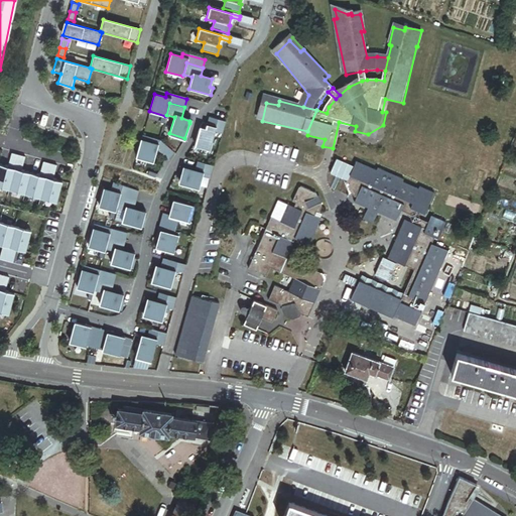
[(0,122),(6,125),(8,120),(0,116),(0,122)]
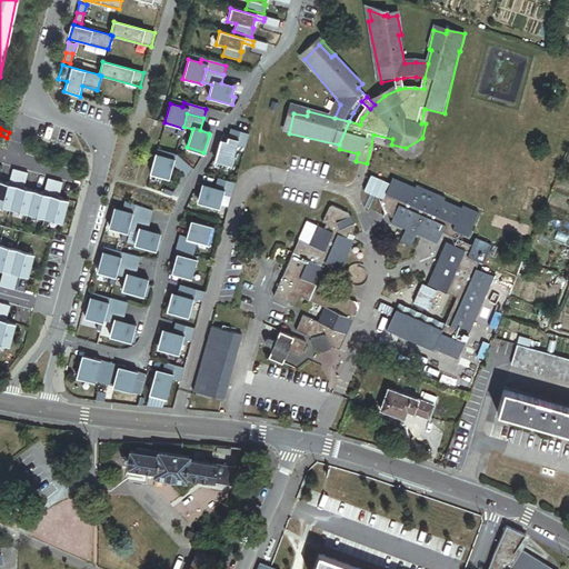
[(248,135),(229,130),(226,143),(220,141),(215,161),(231,166),(236,148),(245,150),(248,135)]
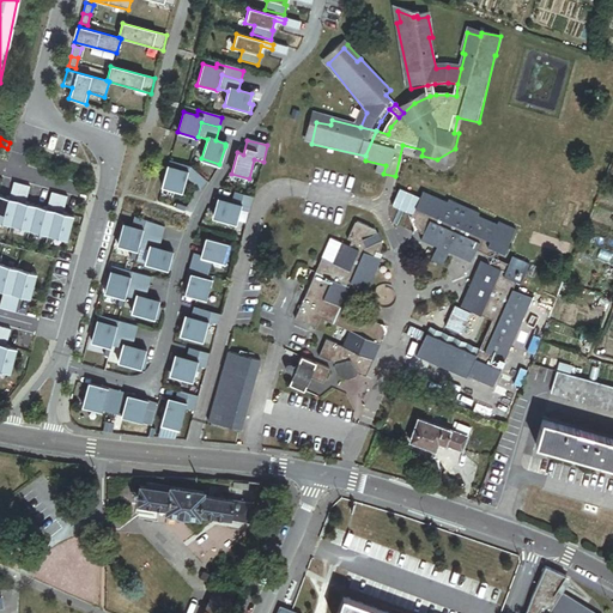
[(455,149),(437,159),(451,163),(455,149)]
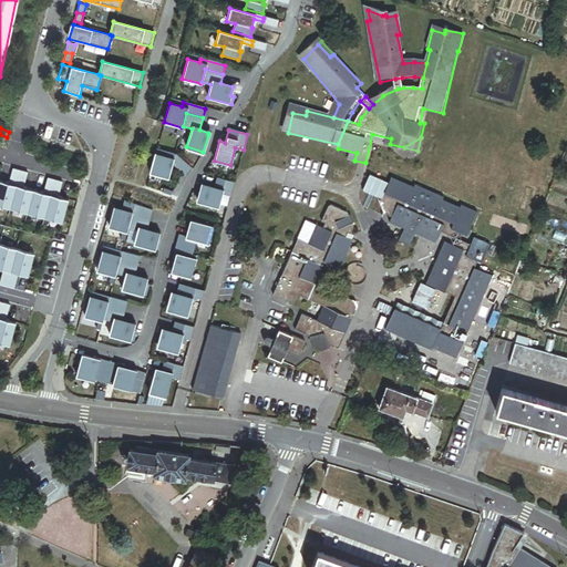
[(186,175),(193,166),(175,155),(168,153),(167,157),(155,154),(150,173),(167,178),(172,165),(186,175)]
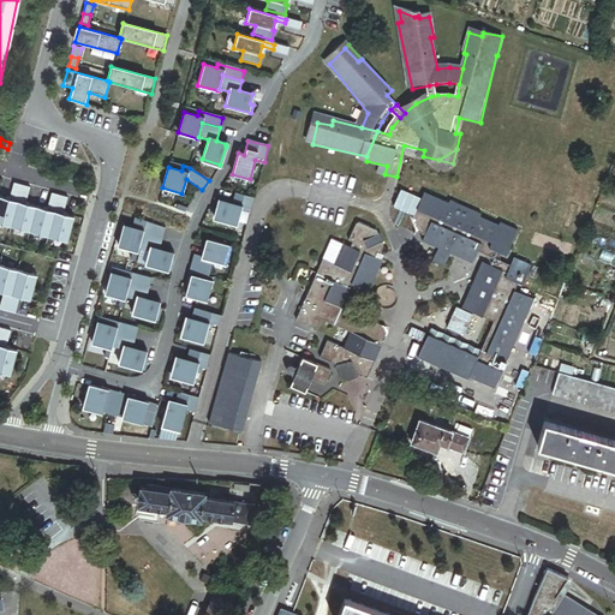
[(0,222),(10,226),(21,185),(13,184),(9,201),(0,198),(0,222)]
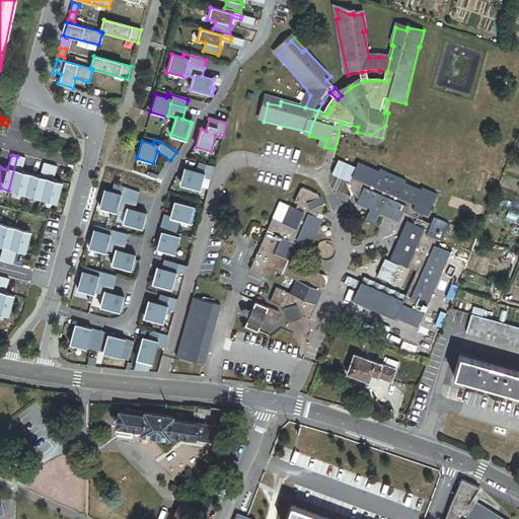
[(8,191),(24,195),(29,175),(20,173),(24,158),(17,156),(8,191)]
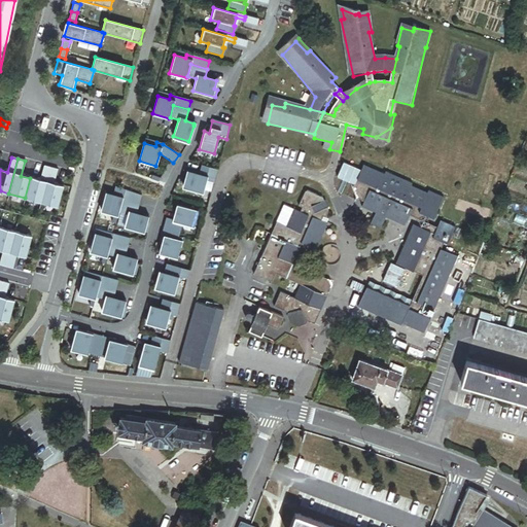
[(218,170),(201,165),(199,174),(186,171),(184,176),(186,177),(183,188),(202,194),(205,180),(214,183),(218,170)]
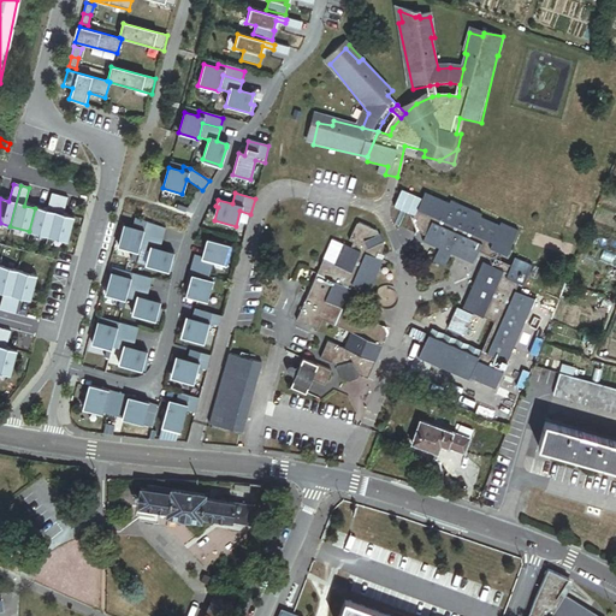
[(450,203),(426,193),(415,218),(412,219),(418,232),(426,236),(424,242),(424,243),(439,250),(451,255),(457,258),(474,265),(479,253),(483,246),(498,253),(508,256),(519,231),(502,224),(501,226),(481,218),(483,214),(451,201),(450,203)]
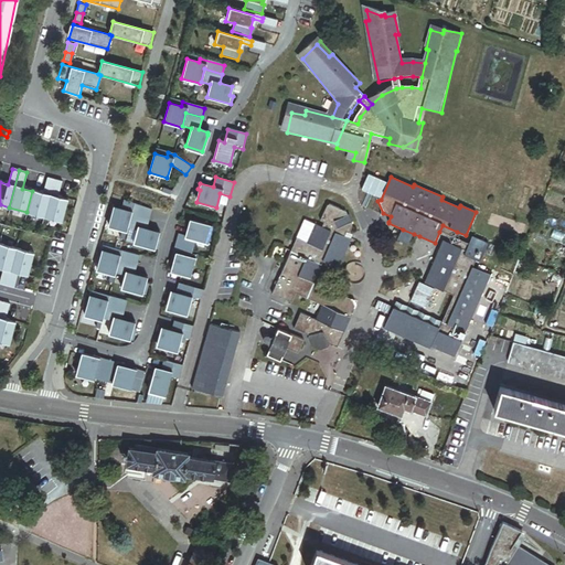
[(27,212),(43,217),(54,180),(46,178),(42,193),(32,191),(27,212)]
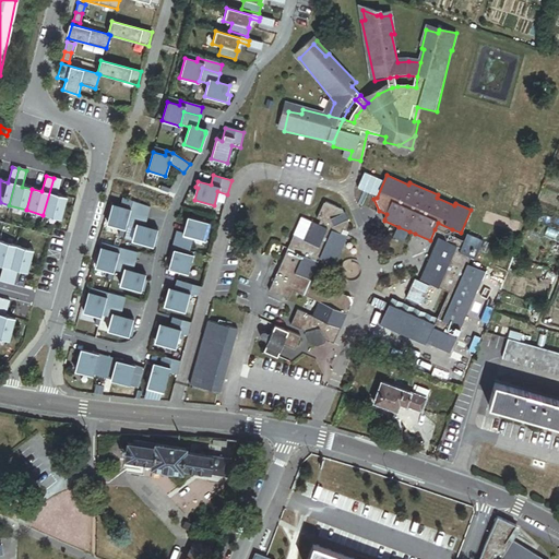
[(61,180),(54,178),(43,215),(60,219),(67,199),(57,195),(61,180)]
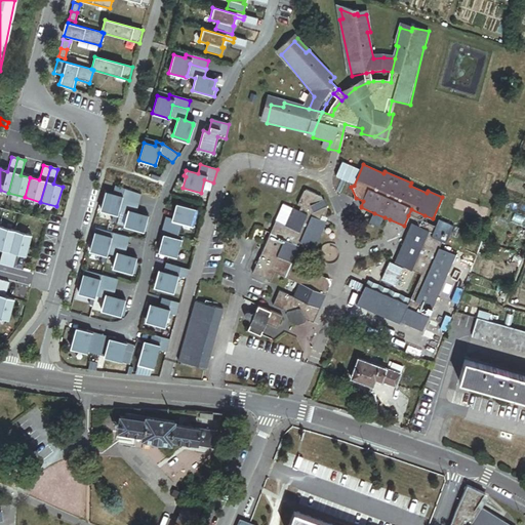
[(122,200),(138,204),(142,195),(119,188),(117,195),(105,192),(101,210),(114,213),(118,214),(118,213),(122,200)]
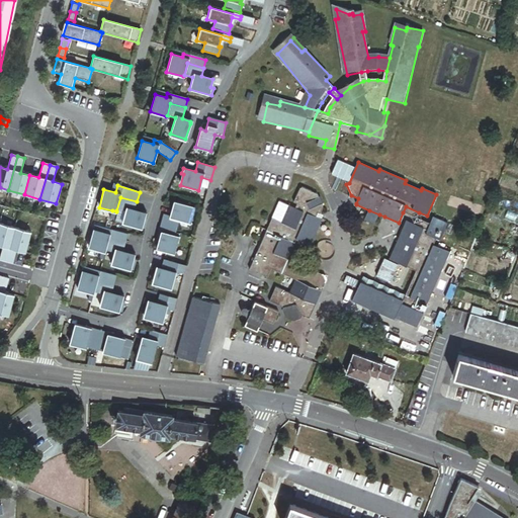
[(304,313),(312,316),(328,280),(326,276),(289,260),(297,240),(312,246),(323,220),(317,218),(319,213),(322,214),(324,208),(323,204),(322,204),(310,209),(307,204),(320,198),(318,194),(303,188),(300,189),(293,203),(297,204),(295,208),(289,205),(288,206),(279,202),(250,270),(259,274),(263,266),(268,268),(295,280),(289,293),(276,287),(269,303),(284,309),(283,311),(286,318),(295,322),(301,319),(303,317),(304,313)]
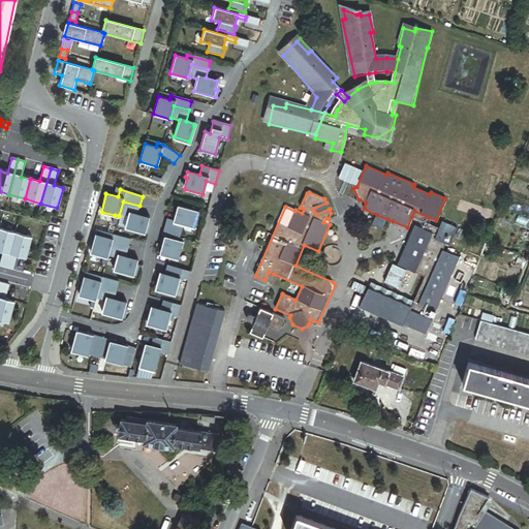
[(125,227),(148,234),(149,227),(146,226),(148,217),(137,214),(139,206),(123,201),(119,215),(128,217),(125,227)]
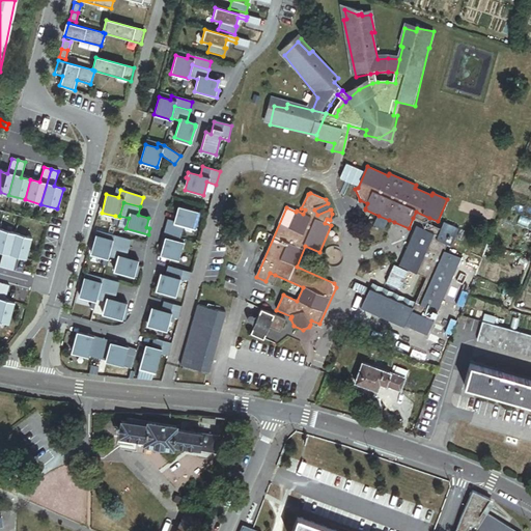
[(328,203),(314,210),(317,215),(330,210),(331,210),(332,210),(329,202),(328,203)]
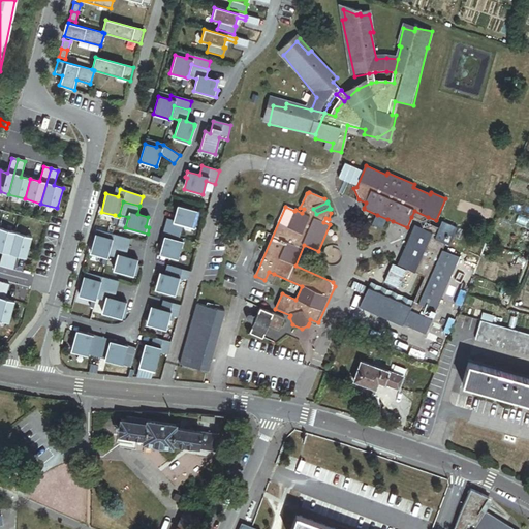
[(198,213),(178,207),(174,220),(166,218),(164,228),(181,232),(183,226),(194,229),(198,213)]
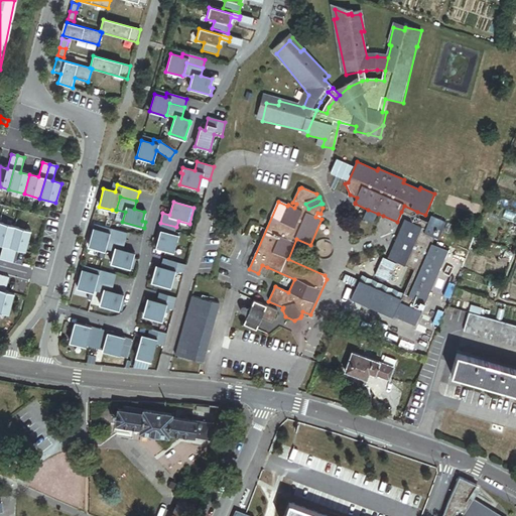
[(404,206),(401,212),(409,215),(417,212),(404,206)]
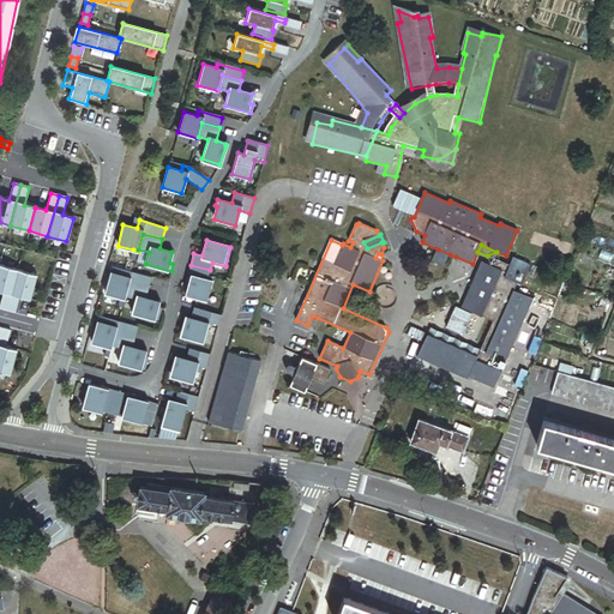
[(450,254),(438,250),(437,254),(447,260),(450,254)]
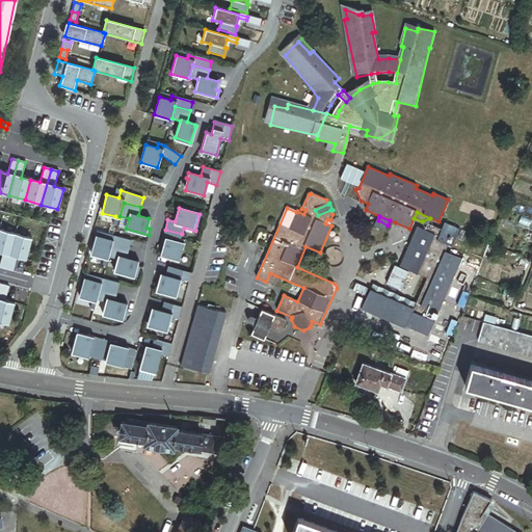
[(422,221),(425,231),(434,227),(430,218),(422,221)]
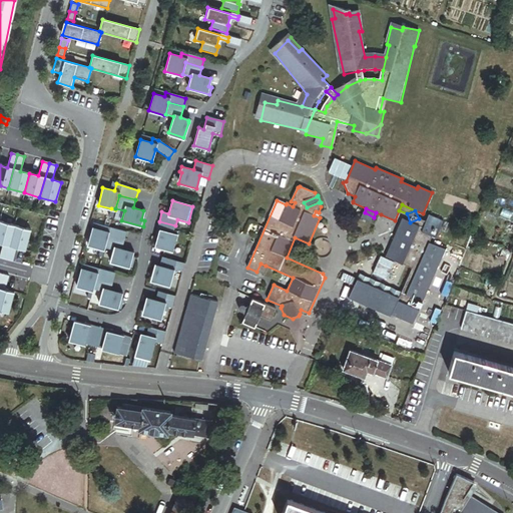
[(392,316),(413,326),(420,311),(413,308),(416,300),(423,303),(446,250),(429,242),(432,236),(437,238),(444,221),(429,215),(426,221),(423,227),(410,222),(402,218),(389,249),(385,258),(412,270),(402,293),(400,299),(358,280),(349,300),(391,319),(392,316)]
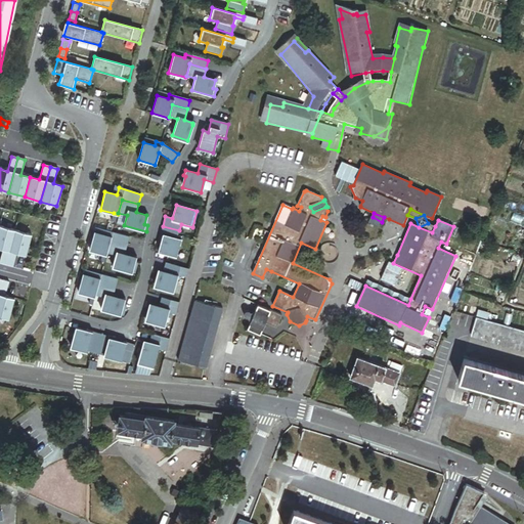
[(428,223),(419,227),(432,232),(435,226),(428,223)]
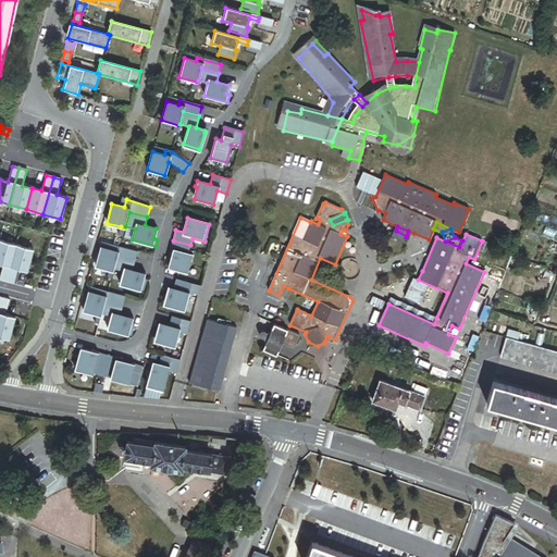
[(0,271),(0,281),(5,282),(15,245),(0,240),(0,263),(2,264),(0,271)]
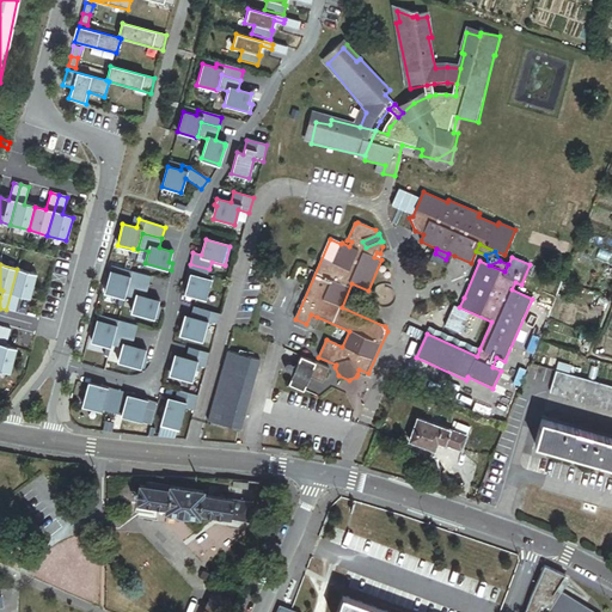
[(209,269),(190,264),(185,280),(189,281),(185,293),(206,299),(210,281),(206,280),(209,269)]
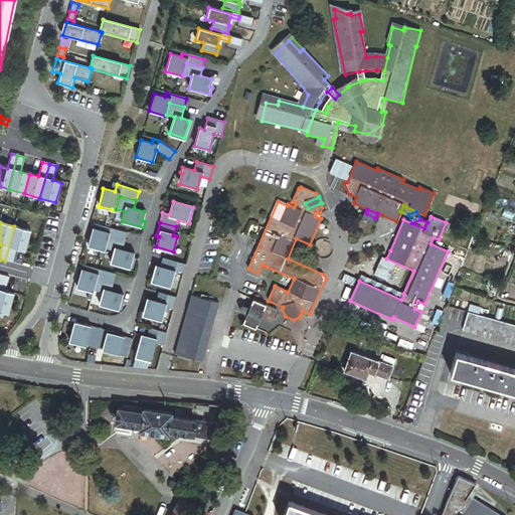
[(24,250),(30,230),(14,226),(5,261),(11,263),(15,248),(24,250)]
